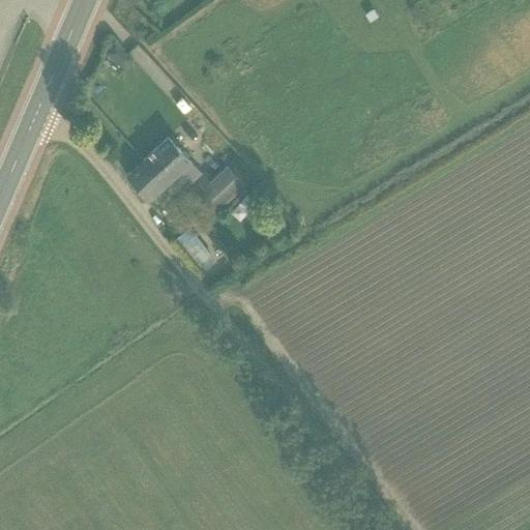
[(115,43),(107,53),(124,68),(133,59),(115,43)]
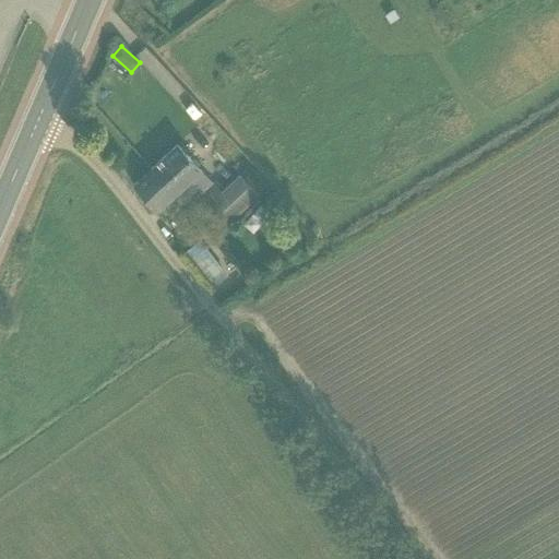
[(165,202),(177,215),(212,183),(177,145),(133,185),(156,210),(165,202)]
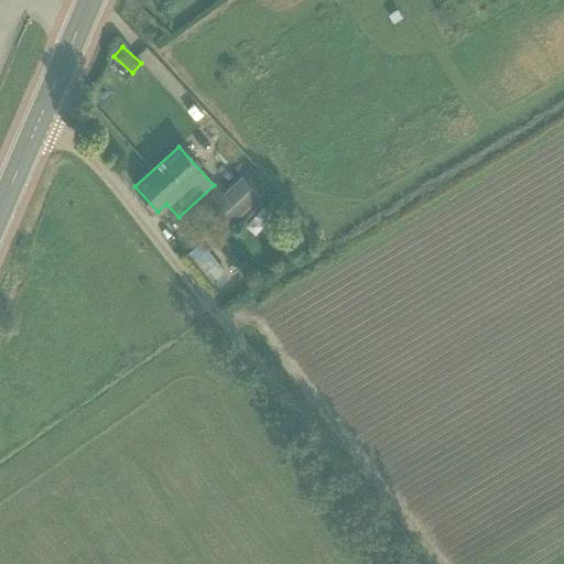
[(214,185),(201,197),(209,206),(207,207),(225,227),(258,197),(241,176),(224,193),(221,194),(214,185)]
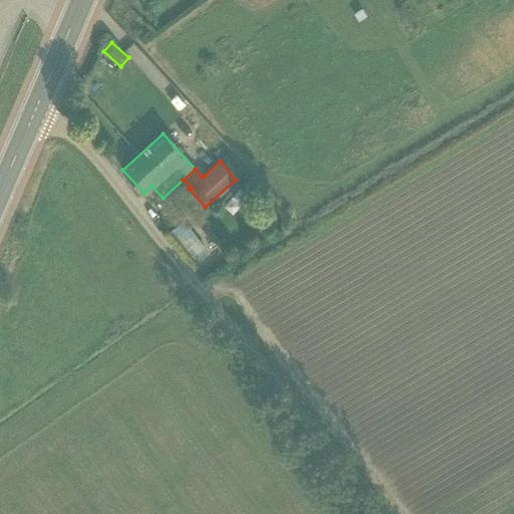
[(251,177),(250,177),(244,182),(251,190),(256,185),(257,184),(251,177)]
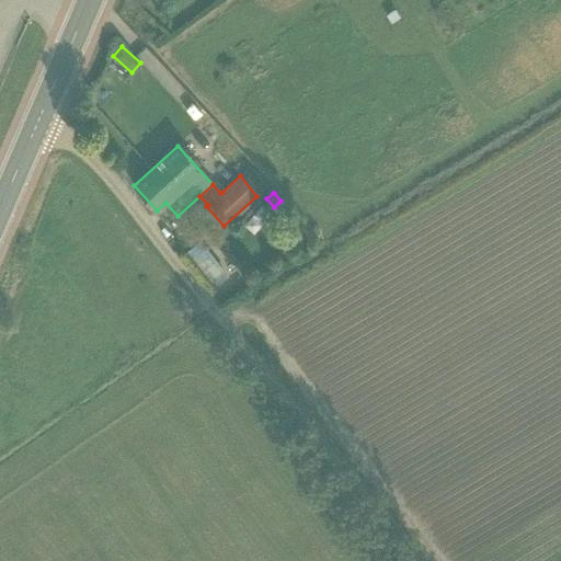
[(265,197),(258,204),(265,213),(273,206),(265,197)]
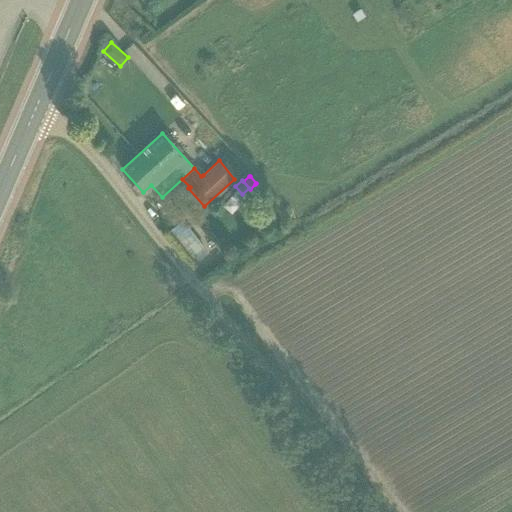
[(207,251),(182,219),(168,231),(193,263),(207,251)]
